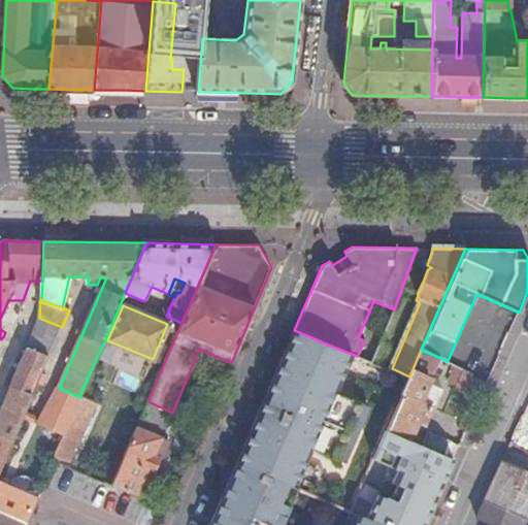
[(62,327),(41,319),(0,417),(0,432),(13,439),(62,327)]
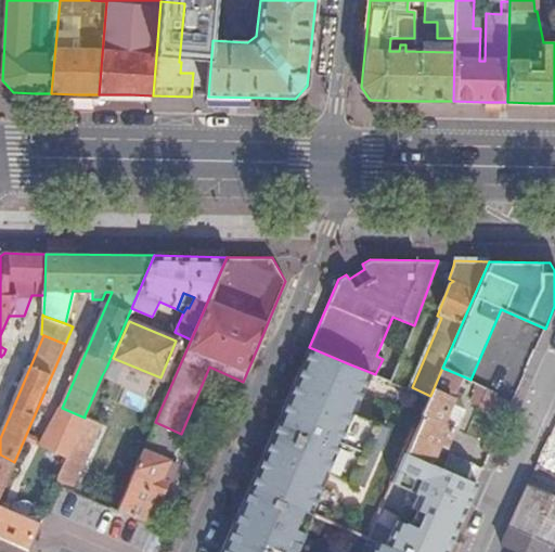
[(430,463),(439,441),(446,445),(453,427),(441,422),(450,402),(454,393),(461,375),(442,368),(430,396),(421,416),(413,436),(405,453),(430,463)]
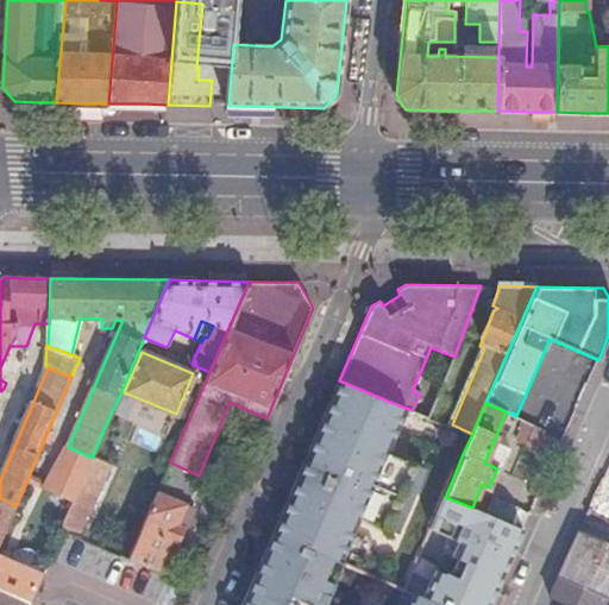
[(527,421),(518,441),(525,445),(523,448),(539,455),(533,468),(539,470),(532,483),(541,487),(562,442),(544,434),(546,430),(527,421)]
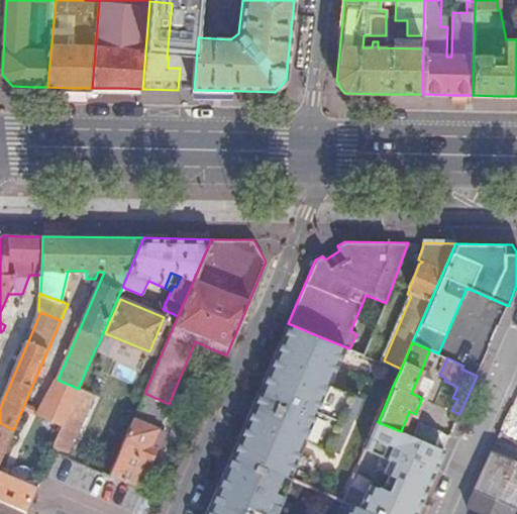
[(419,375),(433,381),(437,372),(423,366),(419,375)]
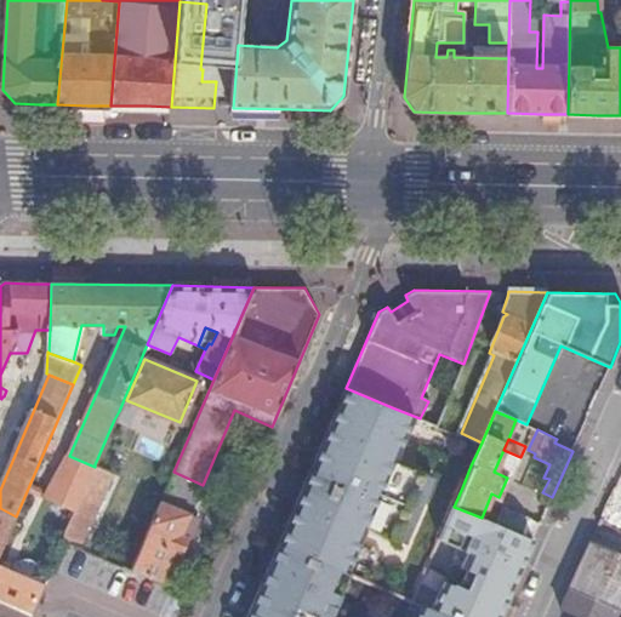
[(507,478),(512,479),(520,457),(503,450),(494,472),(507,478)]
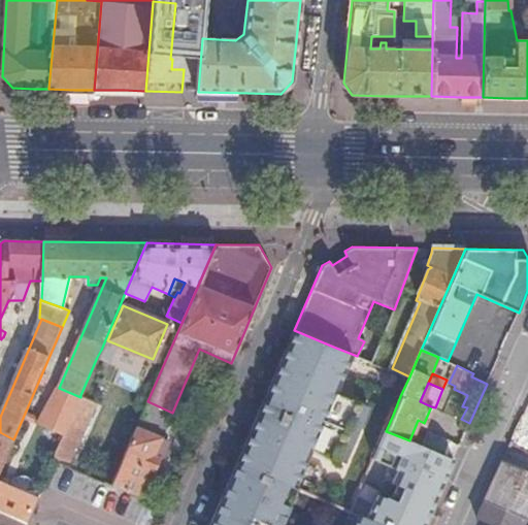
[(59,388),(43,424),(61,432),(65,433),(80,397),(59,388)]
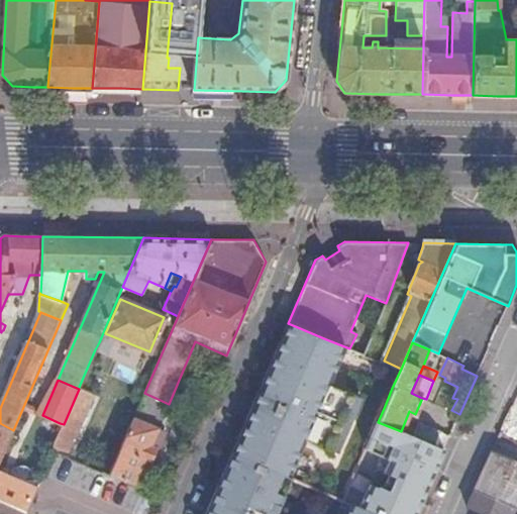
[(53,449),(69,455),(95,394),(79,387),(79,389),(64,424),(53,449)]
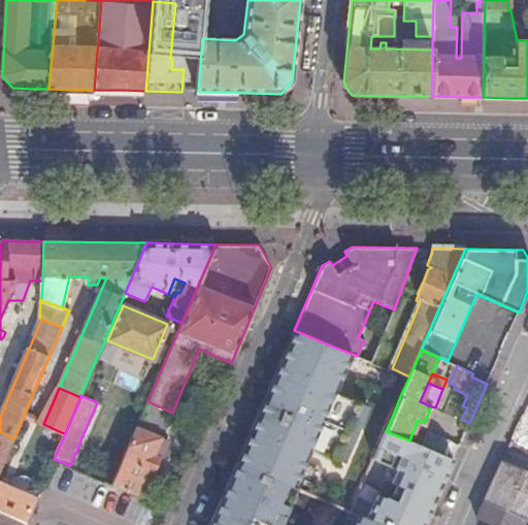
[(111,485),(143,498),(168,440),(162,437),(172,413),(147,401),(114,479),(111,485)]
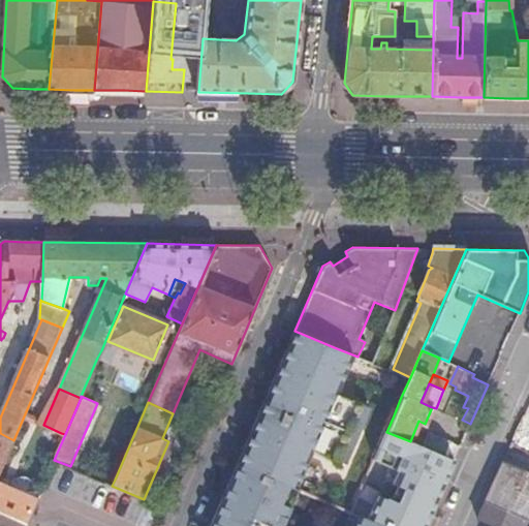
[(462,420),(459,427),(467,431),(470,424),(462,420)]
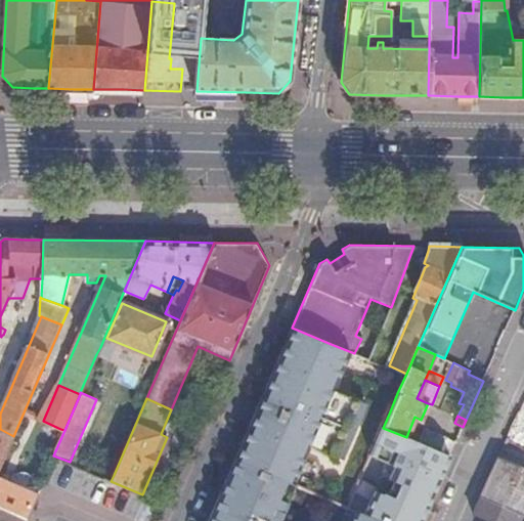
[(43,421),(38,419),(23,456),(45,466),(60,429),(43,421)]
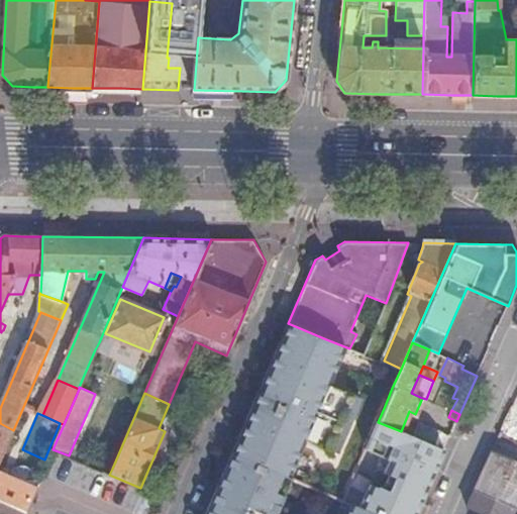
[(419,421),(412,436),(439,448),(443,450),(450,435),(419,421)]
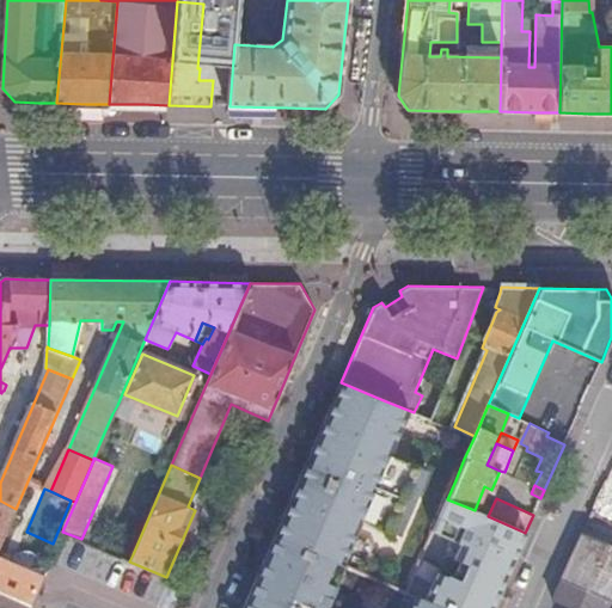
[(0,501),(0,546),(16,509),(0,501)]
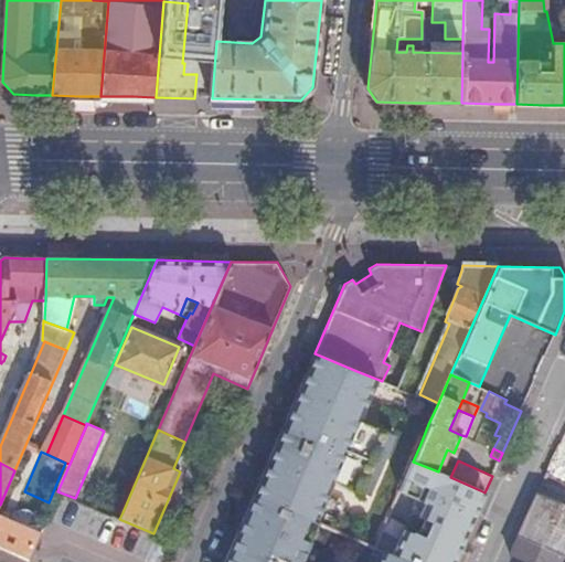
[(205,483),(209,476),(199,473),(196,478),(205,483)]
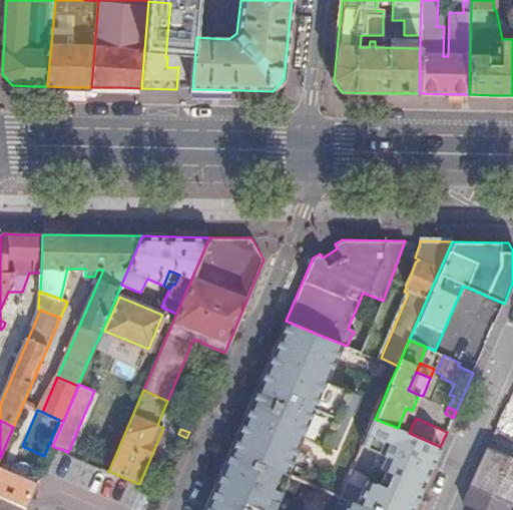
[(512,509),(512,460),(488,448),(463,504),(475,509),(512,509)]
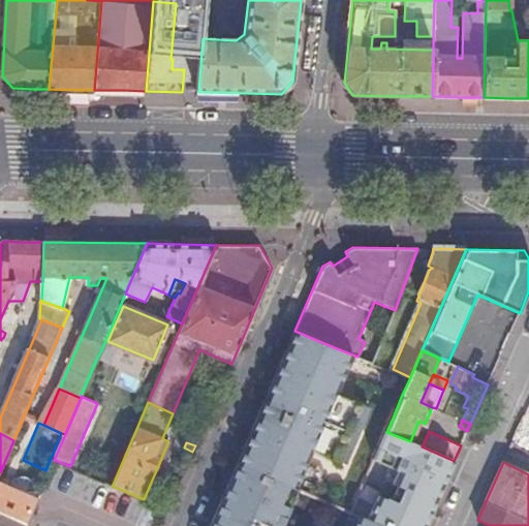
[(109,476),(105,483),(112,486),(115,480),(109,476)]
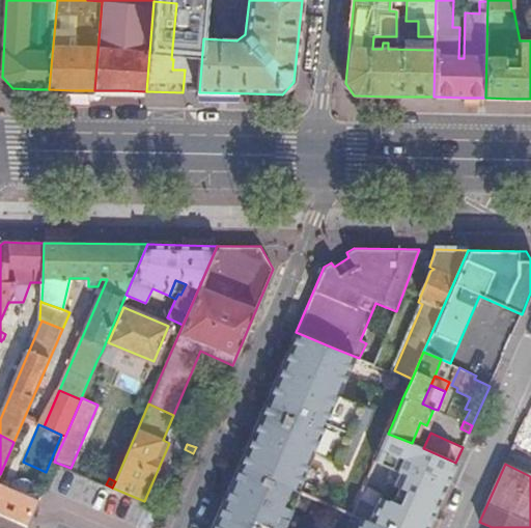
[(0,511),(28,524),(37,500),(0,483),(0,511)]
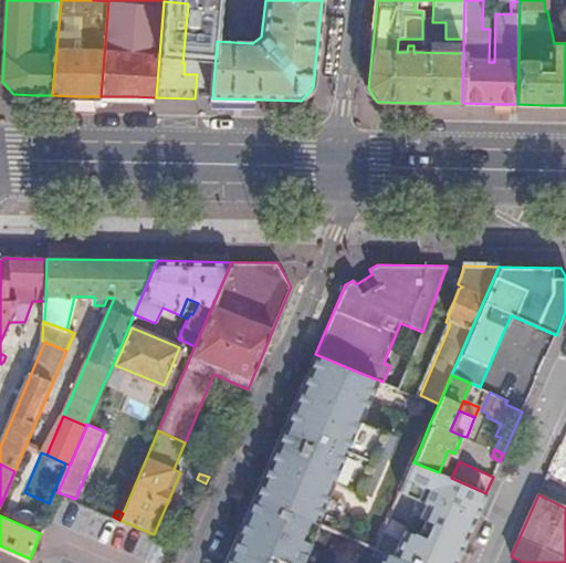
[(0,545),(0,562),(28,562),(30,559),(0,545)]
